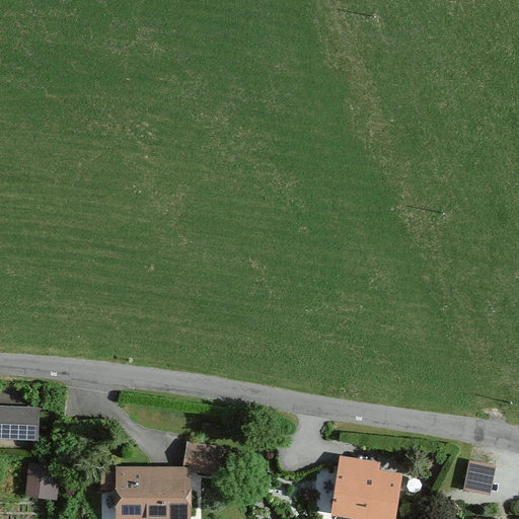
[(38,408),(0,405),(0,435),(36,437),(38,408)]
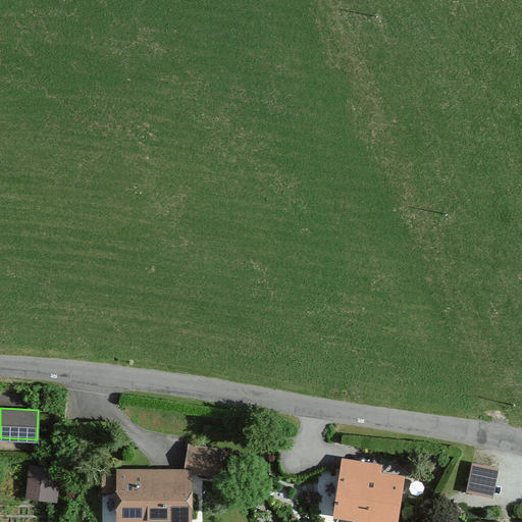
[(224,449),(188,442),(184,469),(219,475),(220,472),(239,475),(242,455),(224,452),(224,449)]
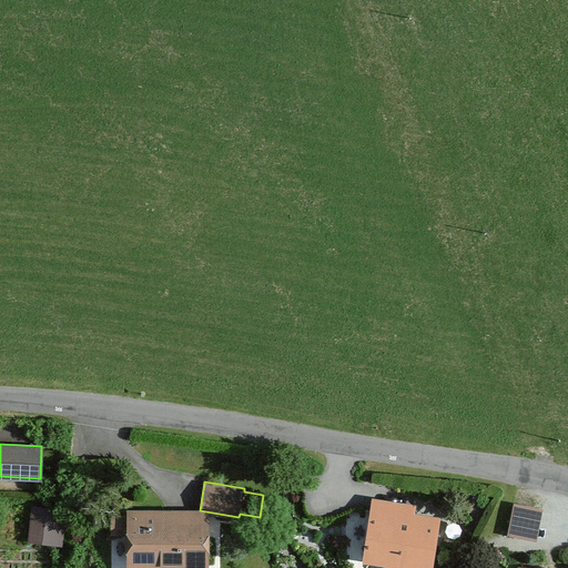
[(388,567),(427,567),(435,517),(413,515),(414,506),(374,500),(366,557),(391,560),(388,567)]
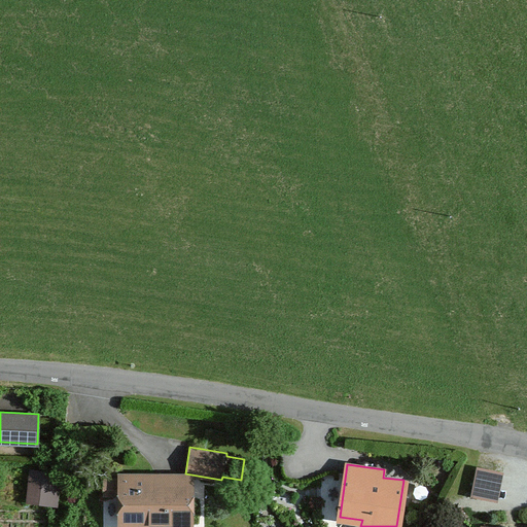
[(501,472),(477,468),(472,494),(497,498),(501,472)]
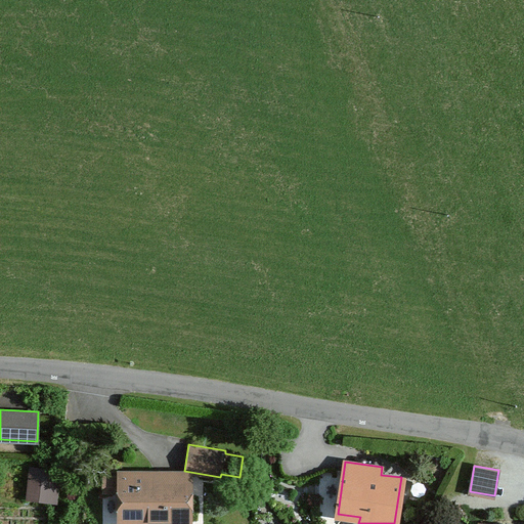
[(60,471),(30,467),(27,499),(56,503),(60,471)]
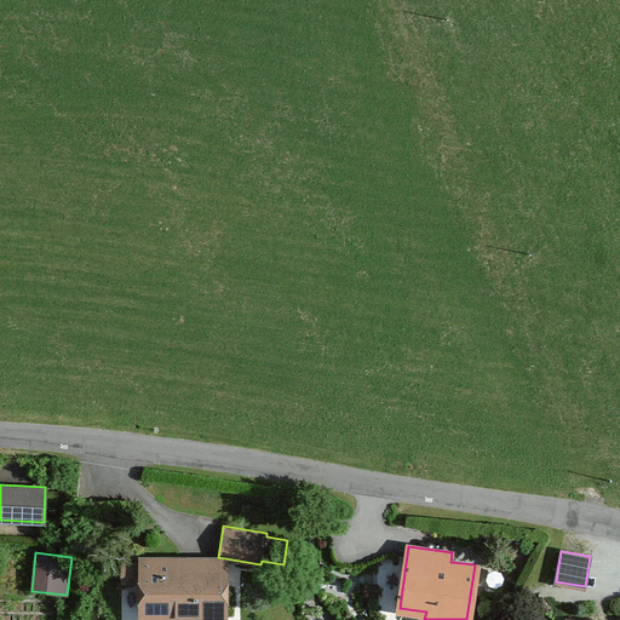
[(139,619),(224,619),(225,558),(139,558),(139,562),(121,562),(121,583),(141,583),(139,619)]
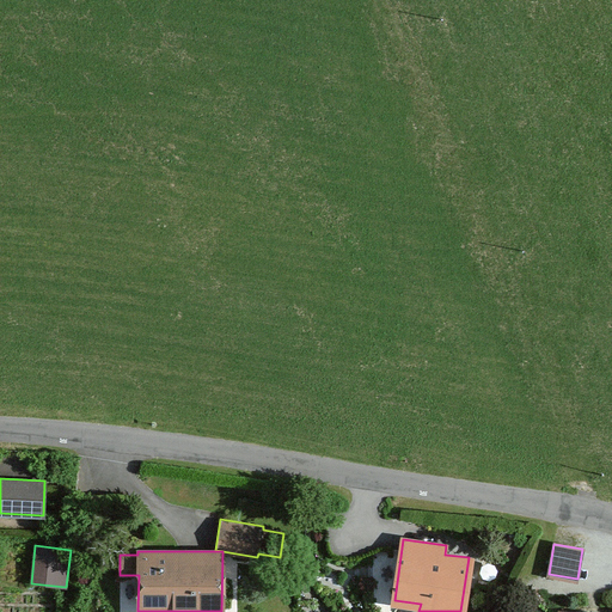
All buildings are outlined.
